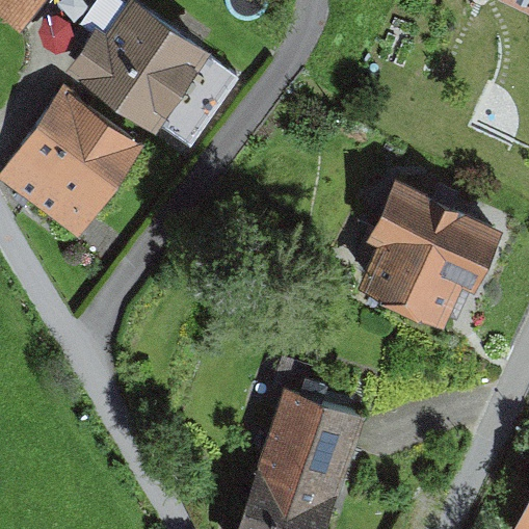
[(0,15),(18,29),(40,0),(0,0),(0,15)]
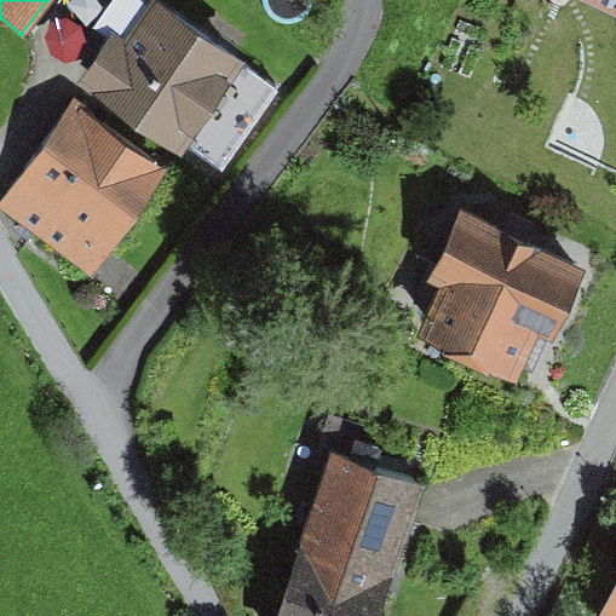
[(272,88),(140,0),(111,0),(95,27),(109,36),(79,81),(93,91),(88,99),(177,159),(185,147),(219,168),(272,88)]
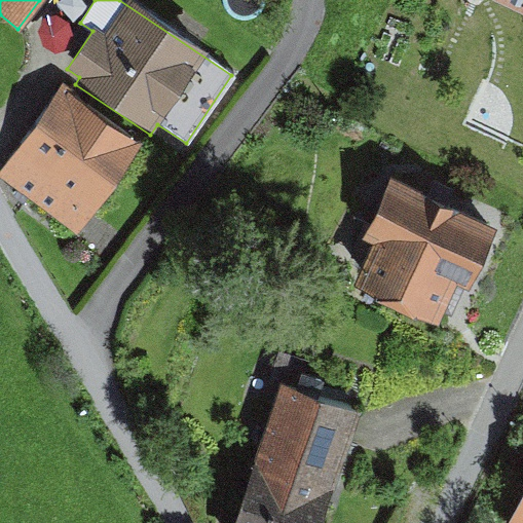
[(505,0),(522,9),(522,0),(505,0)]
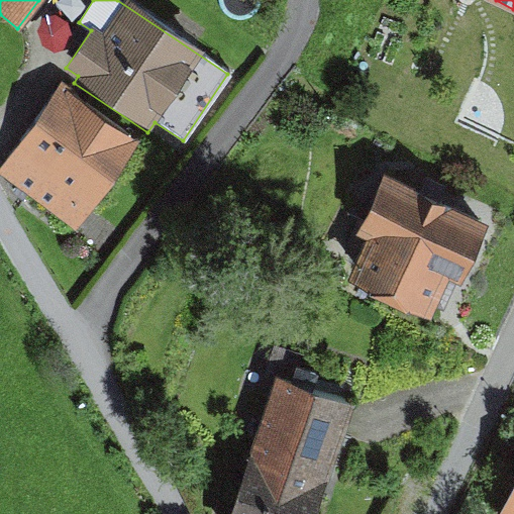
[(61,84),(0,168),(0,174),(75,227),(137,139),(61,84)]
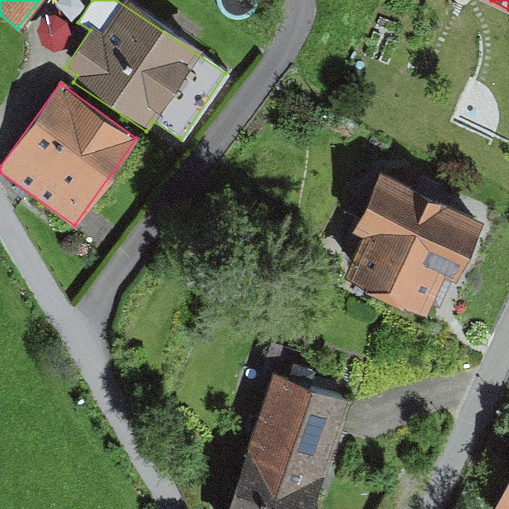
[(477,224),(381,179),(355,234),(367,240),(352,273),(426,307),(441,274),(451,279),(477,224)]
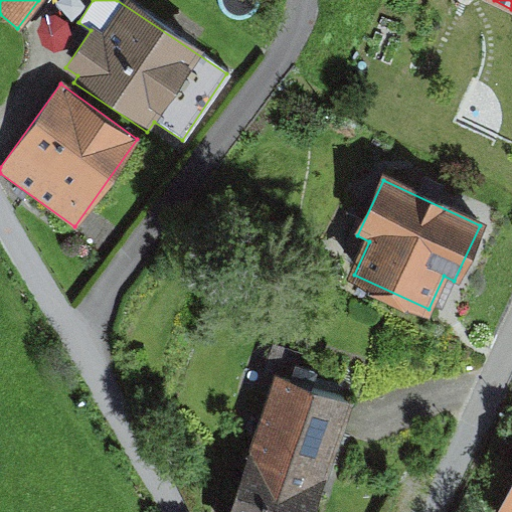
[(308,511),(347,401),(279,377),(230,511),(308,511)]
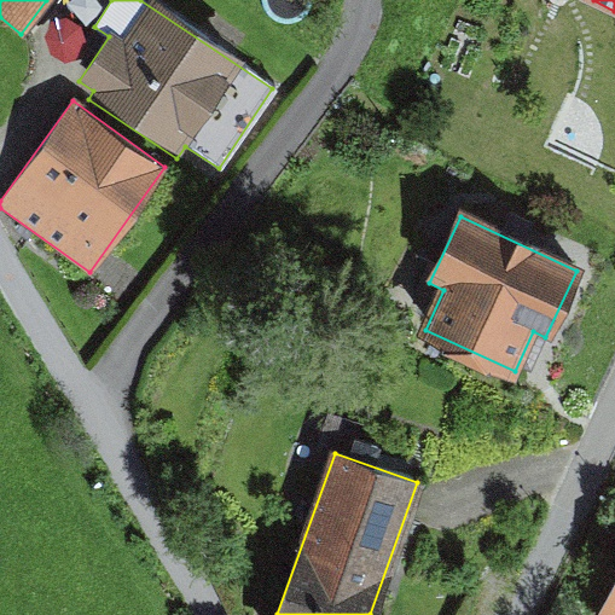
[(614,614),(614,581),(599,614),(614,614)]
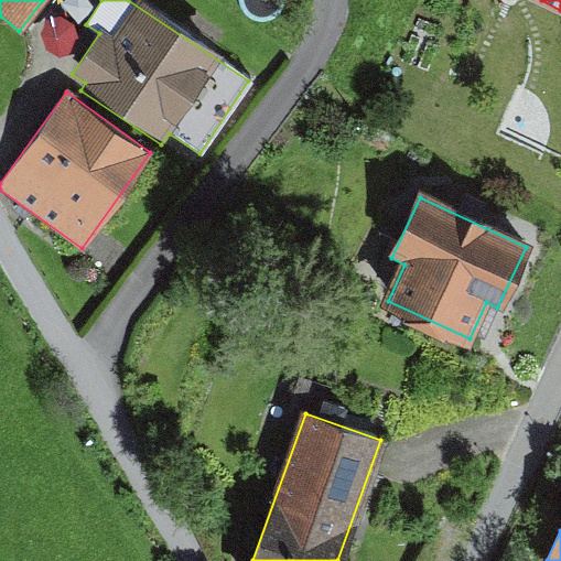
All buildings are outlined.
